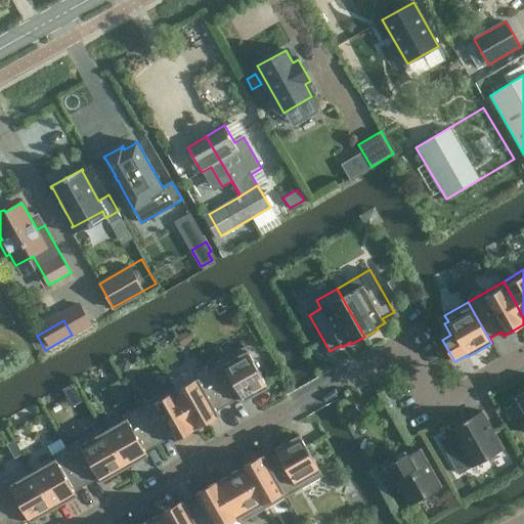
[(187,331),(177,337),(182,347),(193,341),(187,331)]
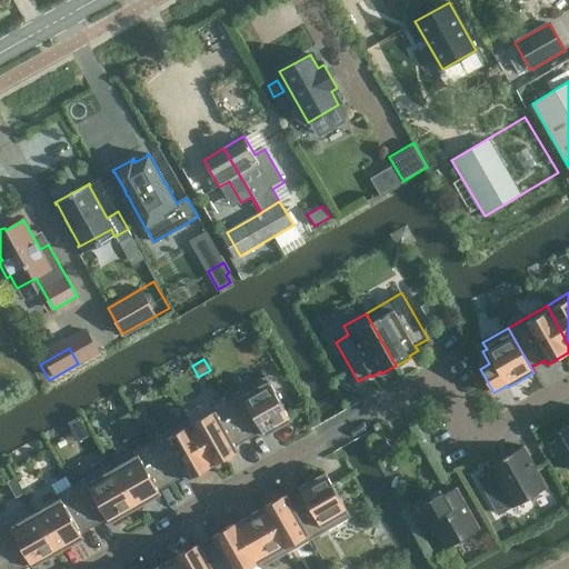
[(266,436),(276,430),(291,421),(266,376),(227,398),(249,438),(262,430),(266,436)]
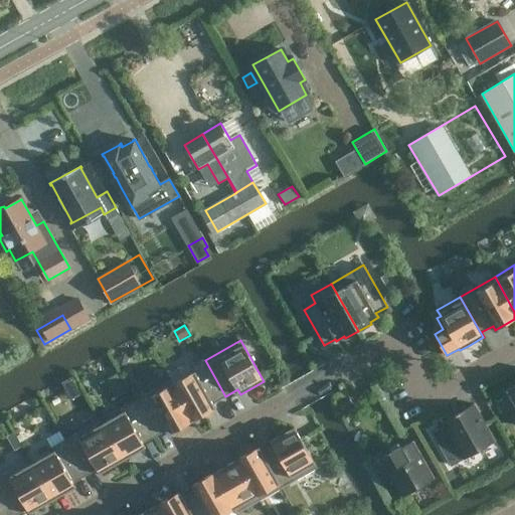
[(125,352),(113,359),(119,369),(128,364),(129,358),(125,352)]
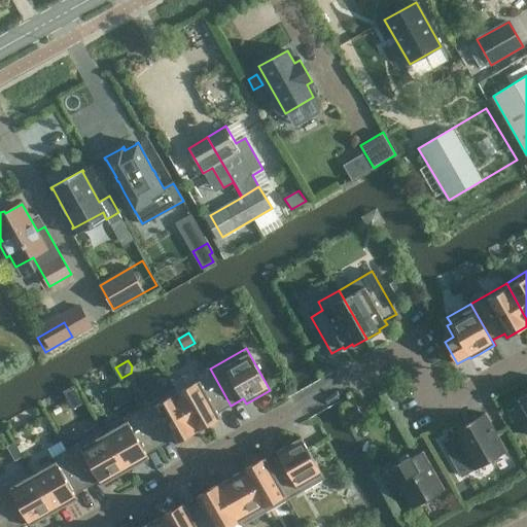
[(221,418),(218,413),(231,406),(210,369),(196,377),(198,381),(177,393),(175,389),(174,389),(198,430),(221,418)]
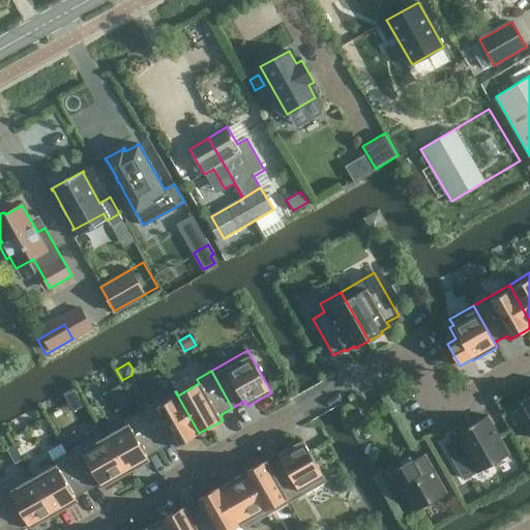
[(122,386),(110,393),(117,407),(130,400),(122,386)]
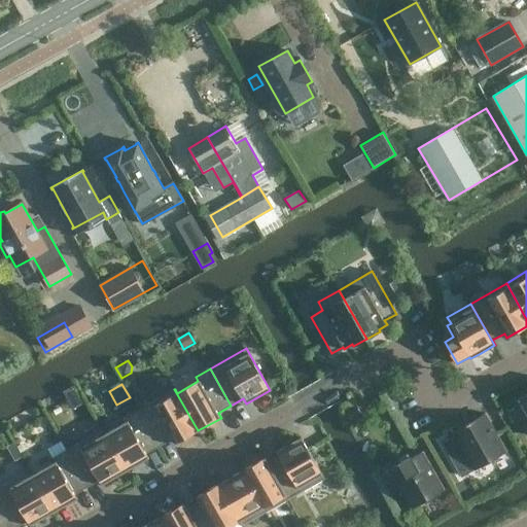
[(174,444),(184,438),(198,430),(174,389),(138,410),(159,447),(172,440),(174,444)]
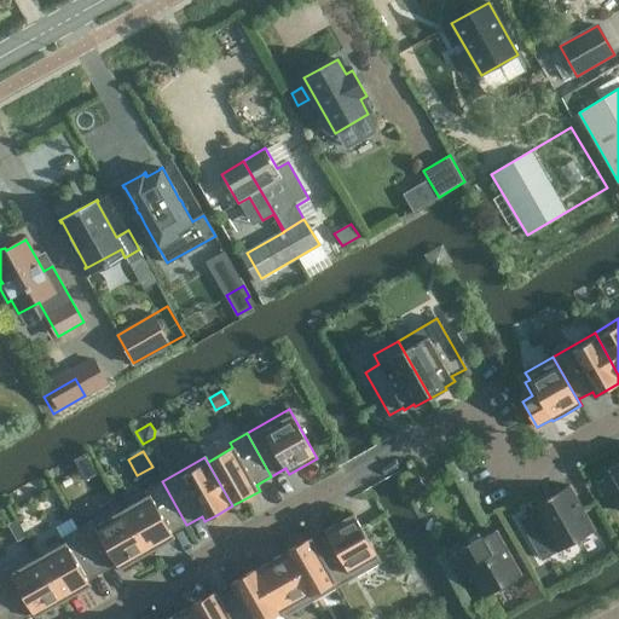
[(618,487),(618,462),(608,469),(618,487)]
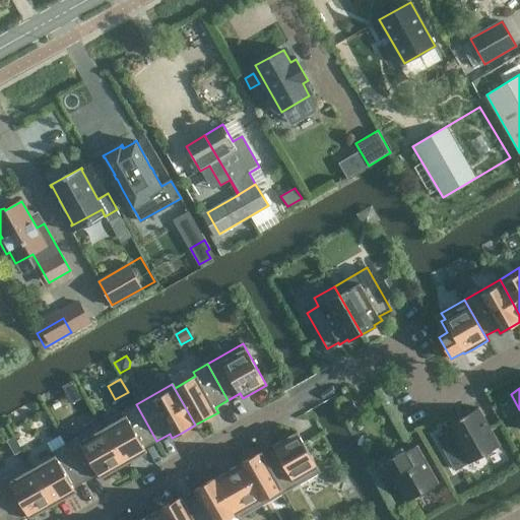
[(351,398),(340,404),(346,415),(358,409),(351,398)]
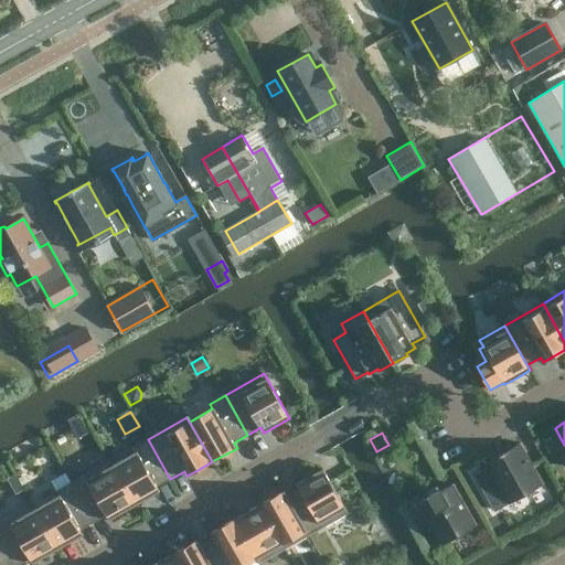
[(109,460),(135,505),(160,491),(157,487),(170,479),(148,439),(134,447),(136,451),(113,465),(110,460),(109,460)]
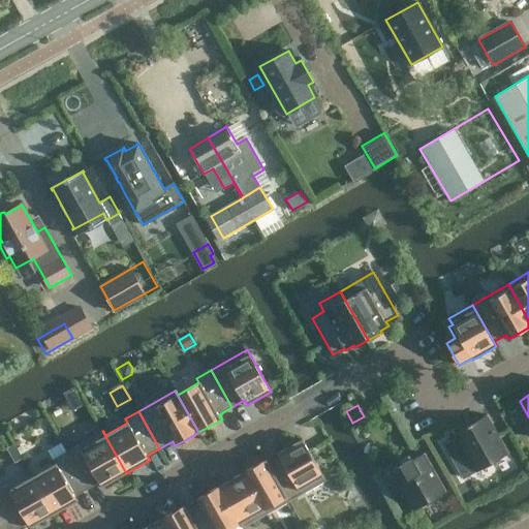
[(475,472),(509,453),(488,414),(454,434),(475,472)]
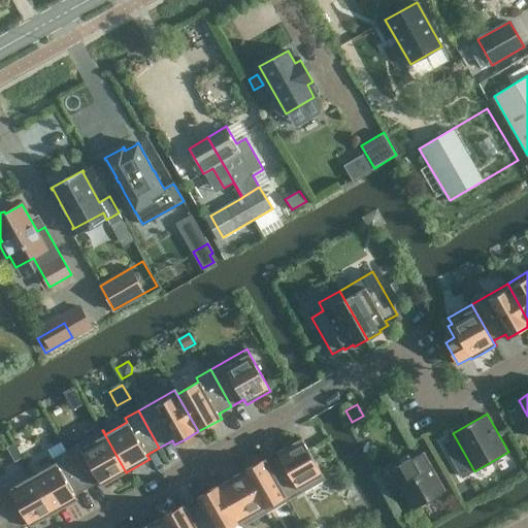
[(102,486),(126,472),(102,430),(66,451),(88,488),(100,481),(102,486)]
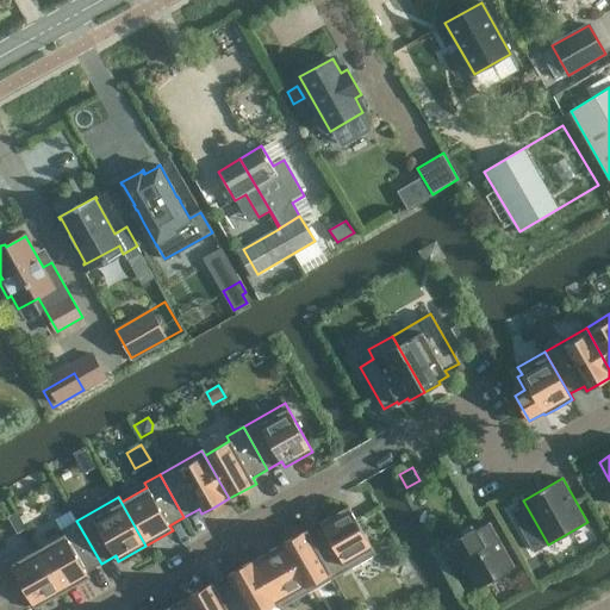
[(349,506),(332,516),(321,522),(324,527),(310,535),(335,578),(377,554),(349,506)]
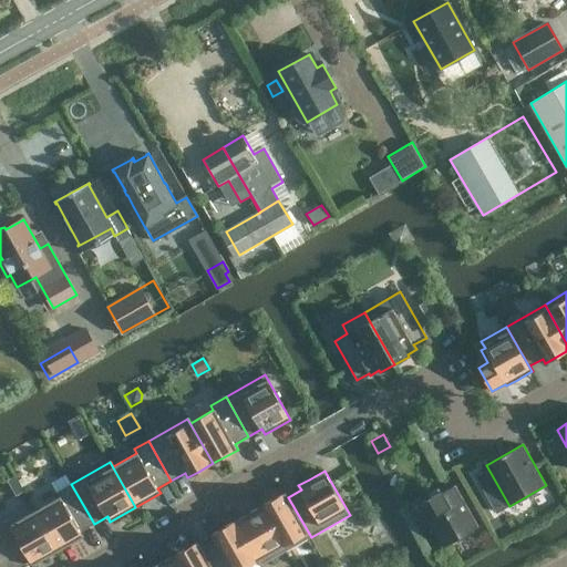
[(16,476),(7,481),(17,497),(26,492),(16,476)]
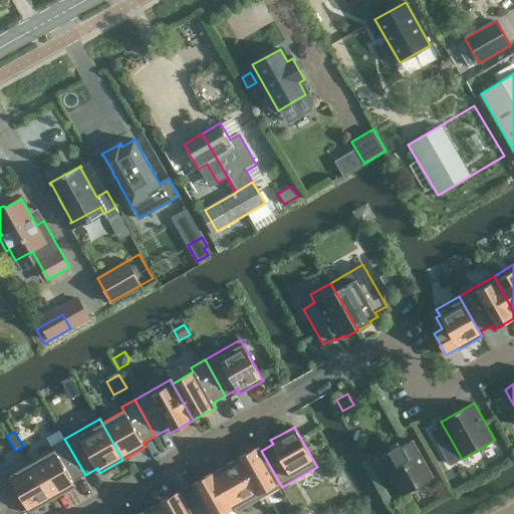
[(32,463),(53,499),(75,486),(73,482),(85,475),(64,439),(51,447),(53,451),(32,463)]
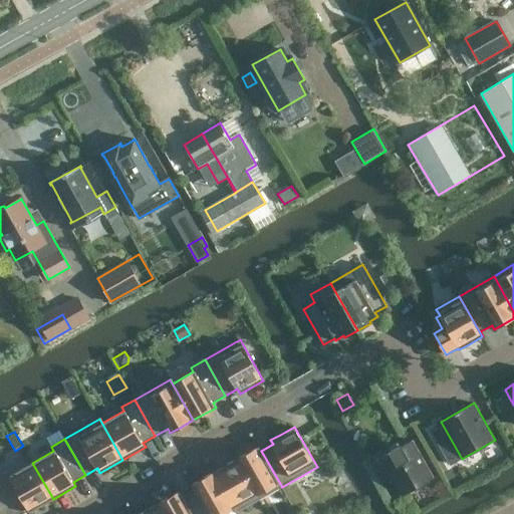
[(391,453),(389,454),(379,459),(401,496),(434,477),(413,440),(402,446),(401,444),(389,451),(391,453)]
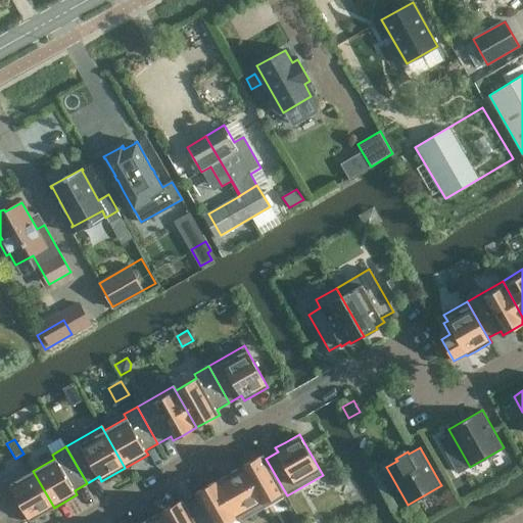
[(264,454),(240,467),(264,509),(287,495),(266,459),(264,454)]
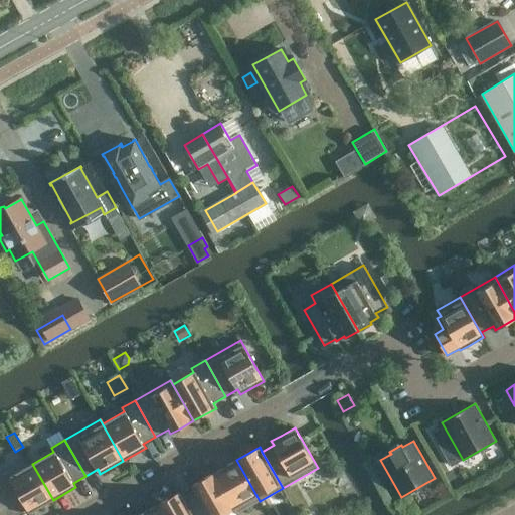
[(236,460),(223,468),(214,473),(237,513),(260,501),(236,460)]
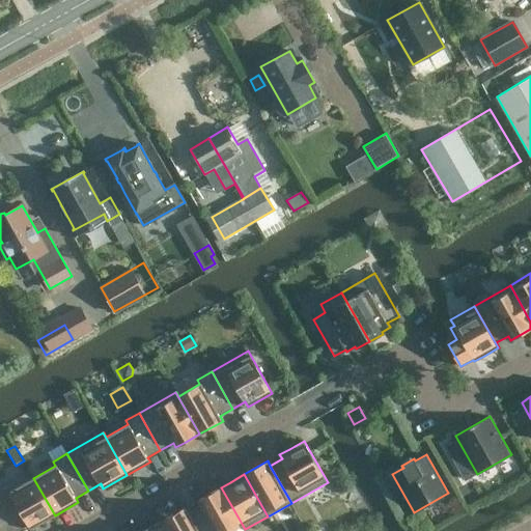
[(31,529),(55,515),(33,478),(11,491),(8,486),(0,491),(0,504),(15,530),(17,530),(28,525),(31,529)]
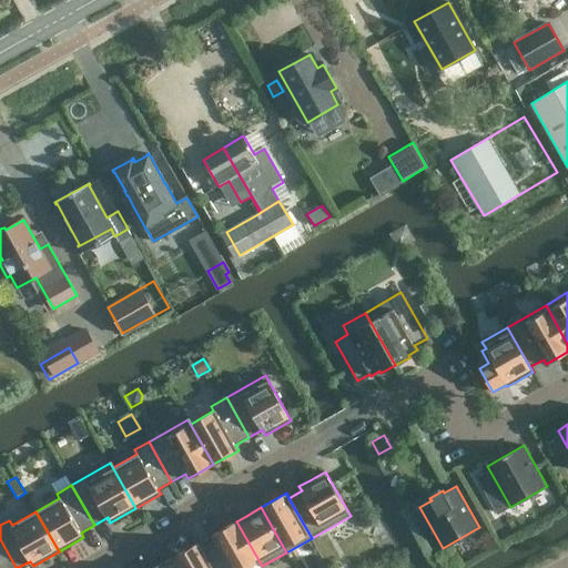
[(262,566),(236,521),(212,535),(214,540),(230,567),(246,567),(259,561),(261,566),(262,566)]
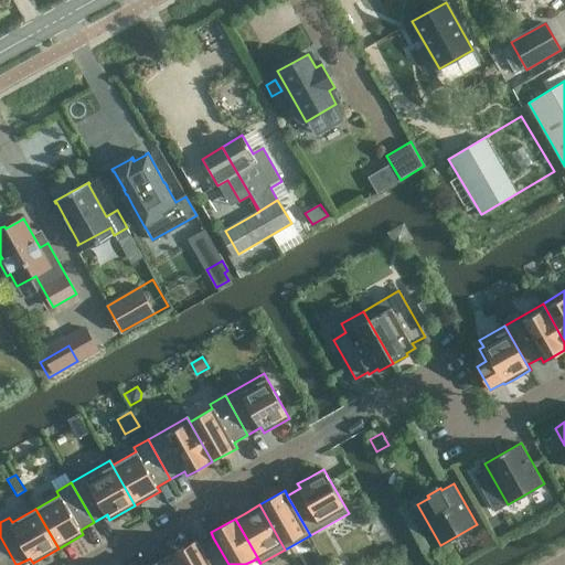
[(0,564),(16,564),(0,536),(0,564)]
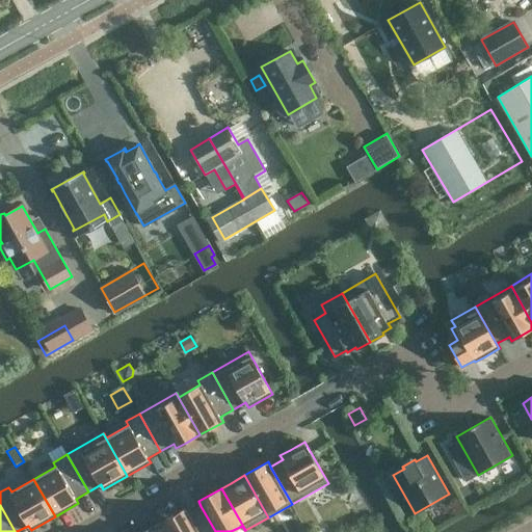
[(186,508),(177,513),(163,521),(168,531),(215,531),(201,506),(189,512),(186,508)]
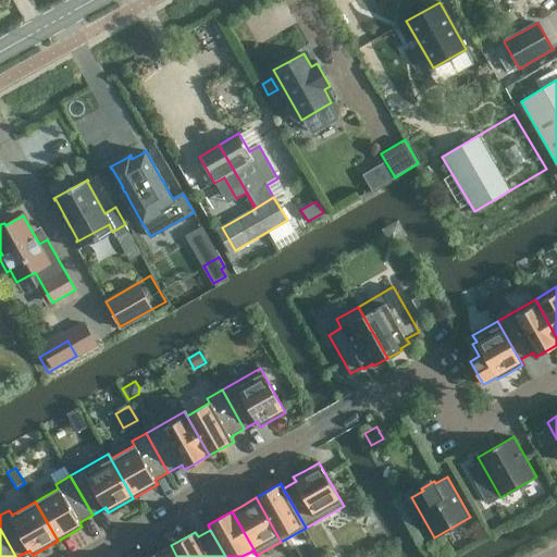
[(176,556),(171,545),(161,551),(150,556),(176,556)]
